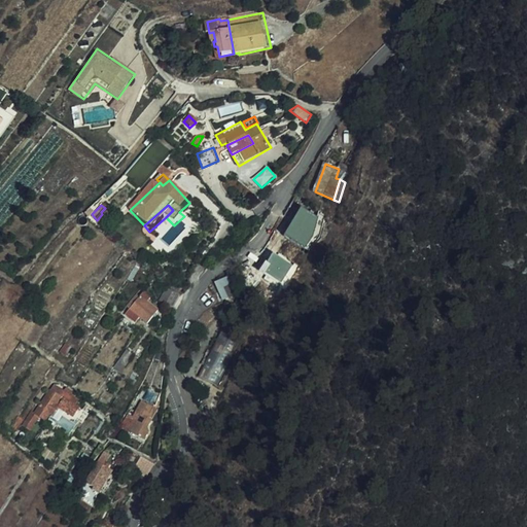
[(305,247),(321,218),(302,206),(284,235),(305,247)]
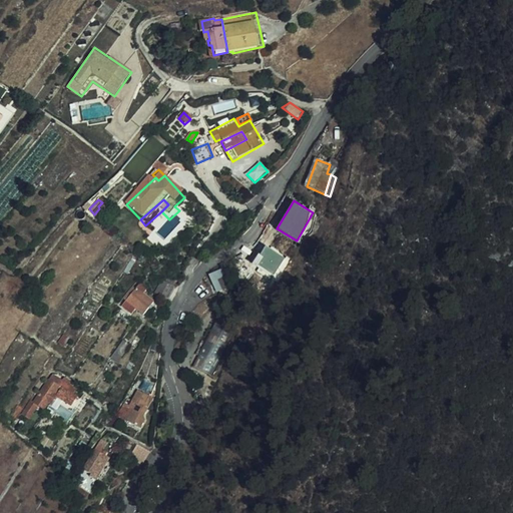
[(218,290),(232,284),(234,272),(229,264),(209,273),(218,290)]
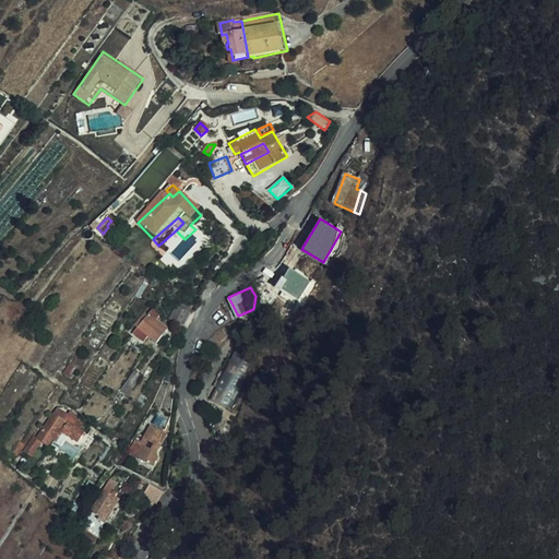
[(170,318),(186,328),(193,314),(179,305),(170,318)]
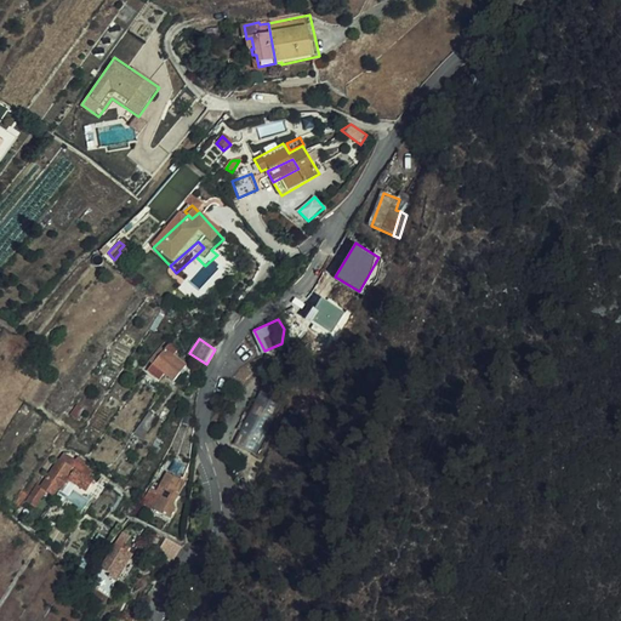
[(166,348),(176,355),(178,352),(170,345),(166,348)]
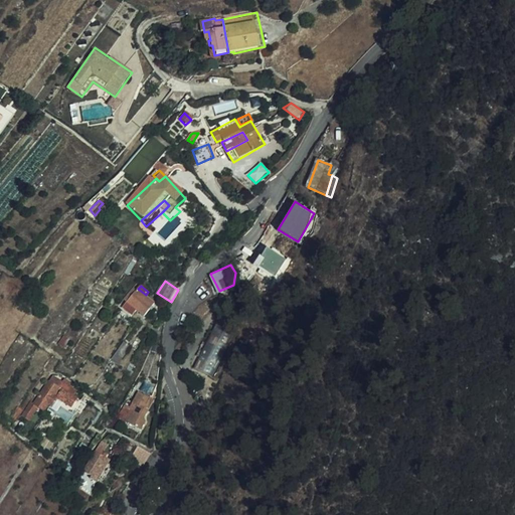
[(128,302),(138,289),(135,287),(125,299),(128,302)]
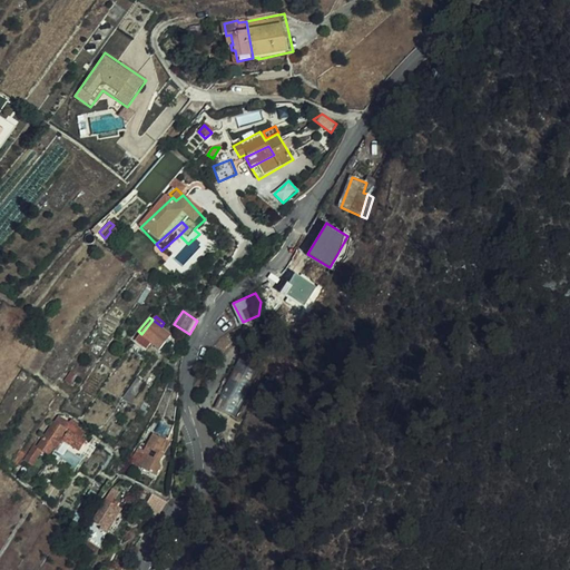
[(173,336),(161,326),(153,320),(141,334),(138,338),(148,347),(151,344),(160,350),(173,336)]
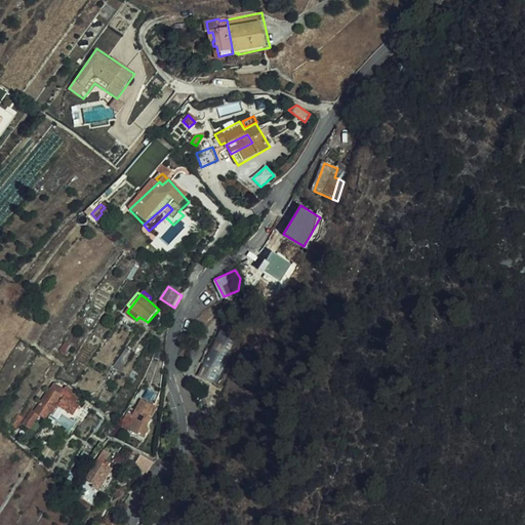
[(135,321),(136,320),(127,312),(126,313),(135,321)]
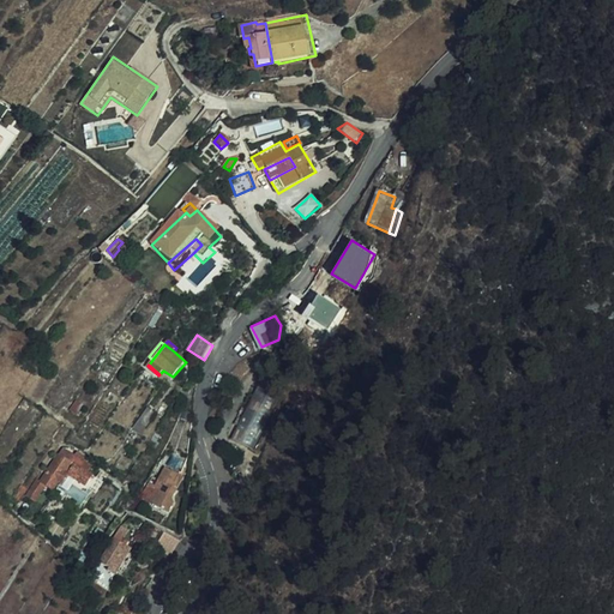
[(253,385),(235,440),(258,449),(276,393),(253,385)]
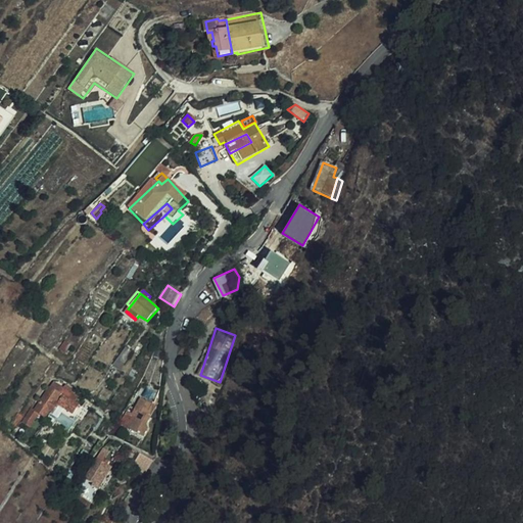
[(113,363),(121,369),(133,351),(126,346),(113,363)]
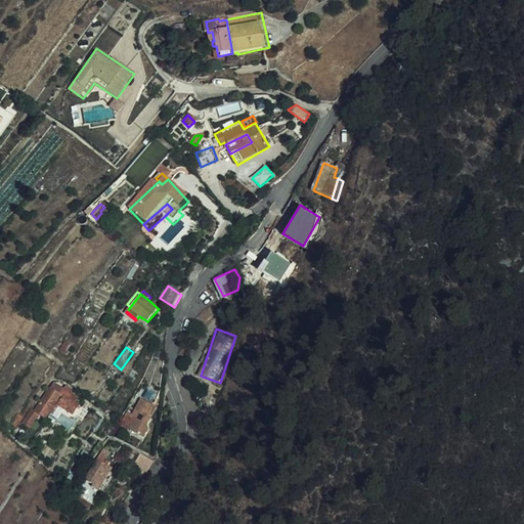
[(145,380),(160,384),(163,368),(164,356),(159,355),(145,380)]
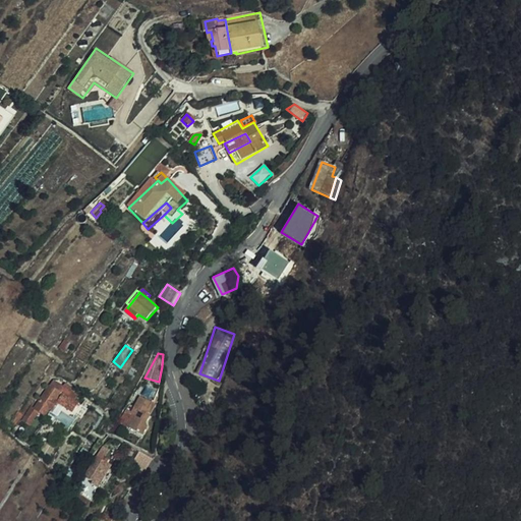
[(71,390),(73,388),(66,383),(64,386),(54,379),(35,407),(35,408),(39,410),(45,414),(50,408),(52,410),(53,408),(57,411),(71,390)]
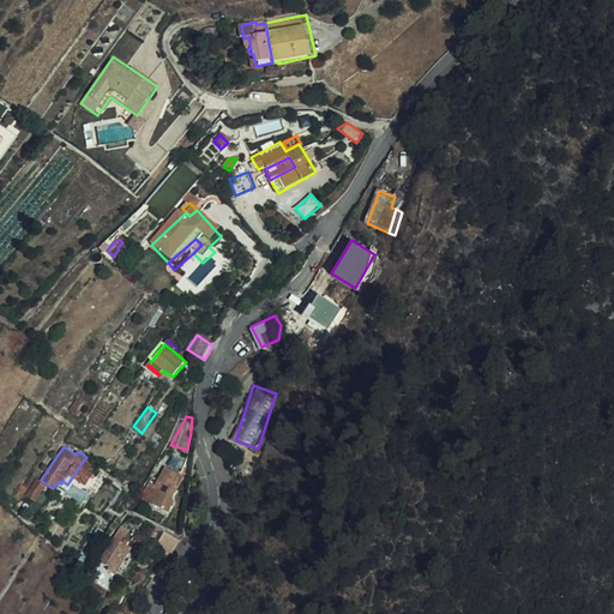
[(84,459),(67,485),(70,486),(76,479),(96,492),(103,481),(88,471),(91,467),(86,463),(86,462),(84,459)]
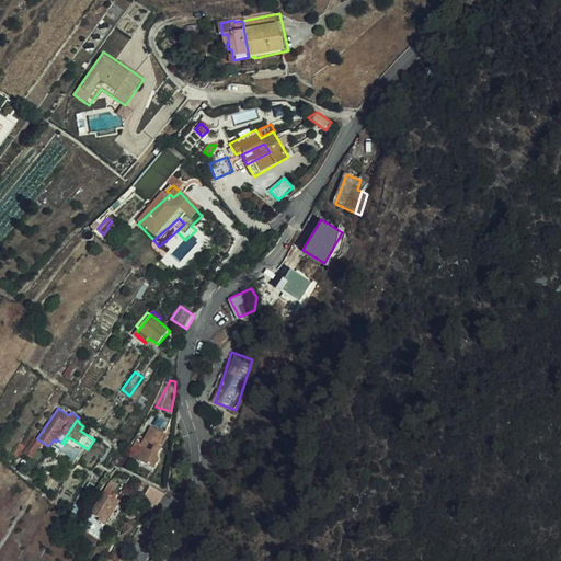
[(136,443),(129,456),(156,469),(160,459),(158,457),(162,447),(158,445),(163,432),(150,426),(144,438),(149,441),(147,447),(136,443)]
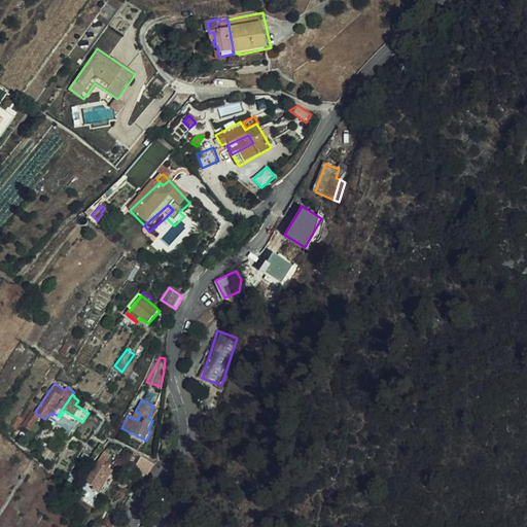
[(32,414),(34,411),(32,410),(23,424),(30,429),(37,420),(31,416),(32,414)]
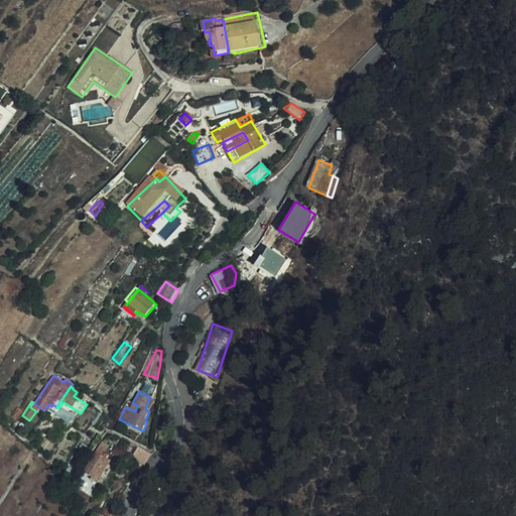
[(139,445),(131,458),(143,465),(153,453),(139,445)]
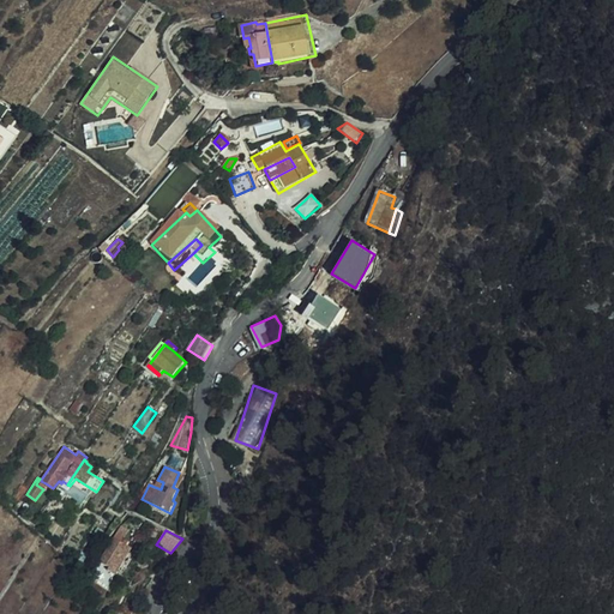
[(109,569),(101,581),(109,588),(114,578),(112,577),(126,554),(121,551),(124,547),(113,541),(102,563),(109,569)]
